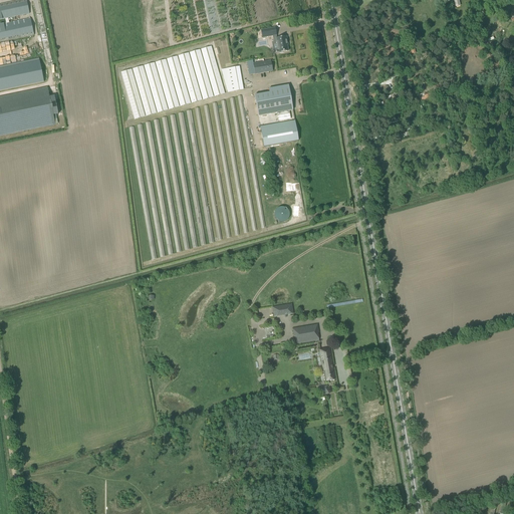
[(30,19),(9,23),(8,18),(30,14),(26,0),(21,0),(0,4),(0,20),(5,19),(6,24),(0,24),(0,42),(34,36),(30,19)]
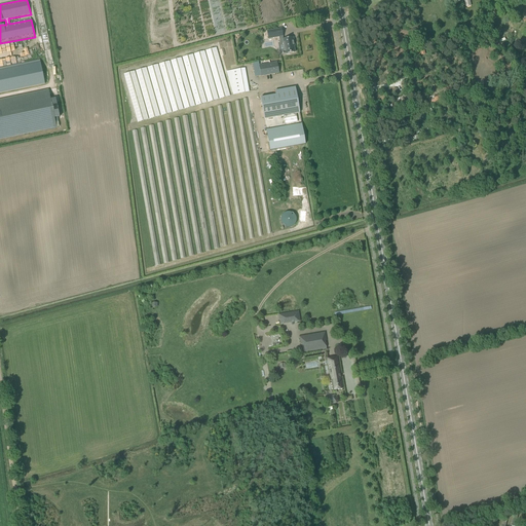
[(283,36),(282,29),(267,31),(268,39),(283,36)]
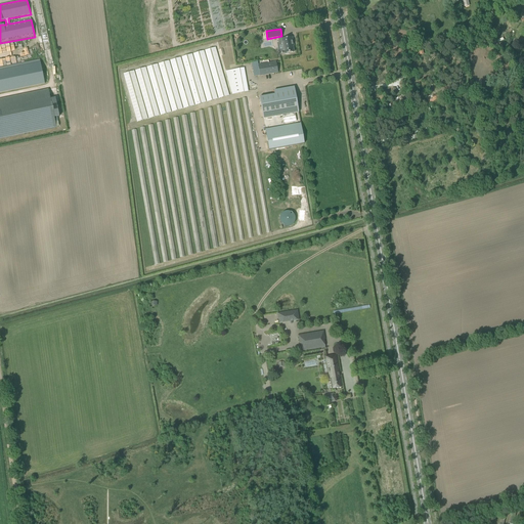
[(294,46),(293,44),(292,37),(281,39),(284,53),(285,53),(286,54),(289,53),(294,52),(293,46),(294,46)]
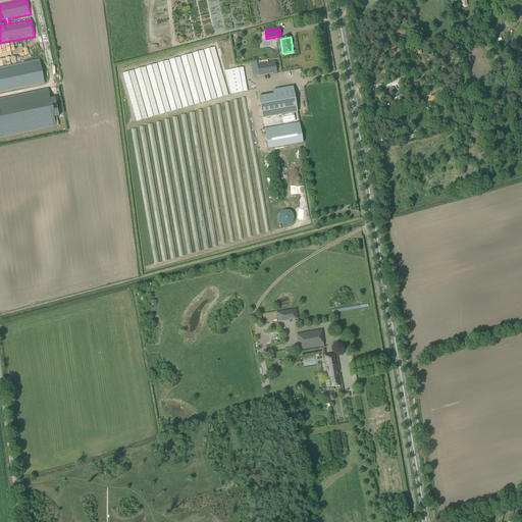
[(227,96),(214,48),(204,50),(218,98),(227,96)]
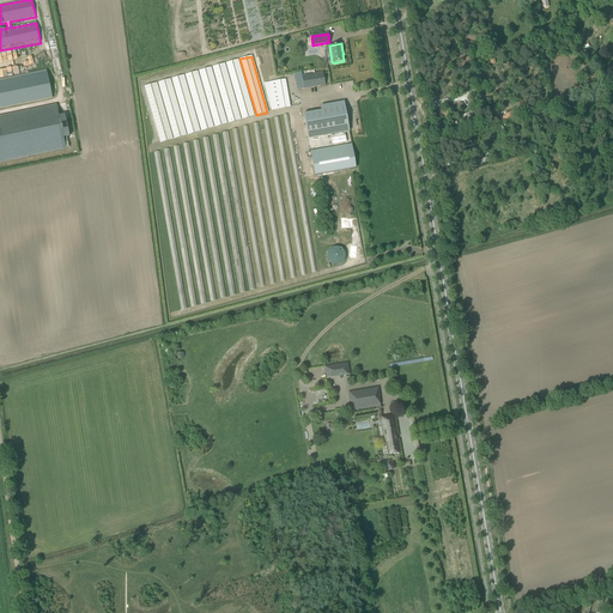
[(242,120),(254,116),(237,60),(226,64),(242,120)]
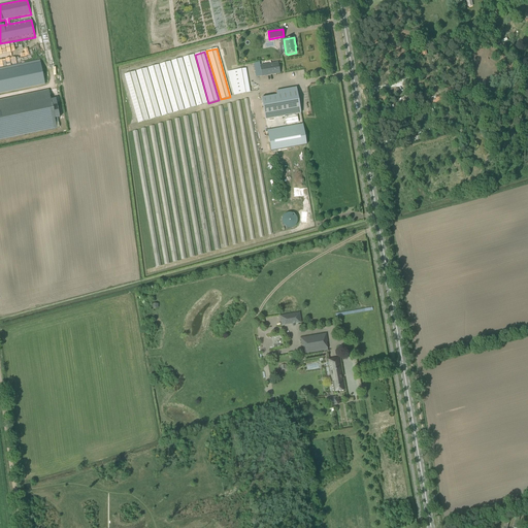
[(207,103),(193,55),(184,58),(197,106),(207,103)]
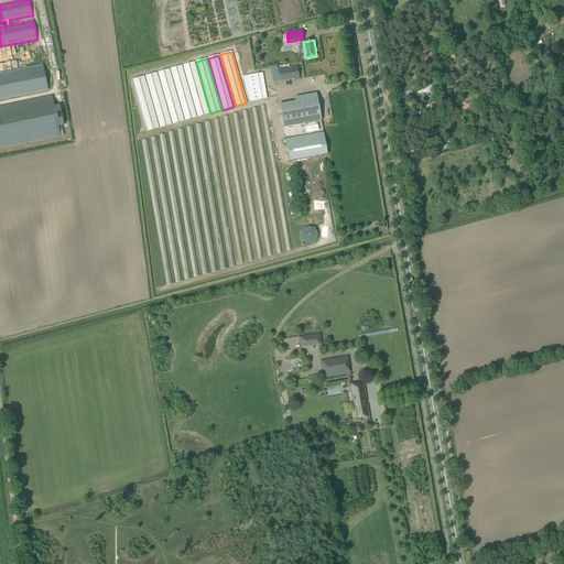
[(208,114),(194,62),(183,65),(198,117),(208,114)]
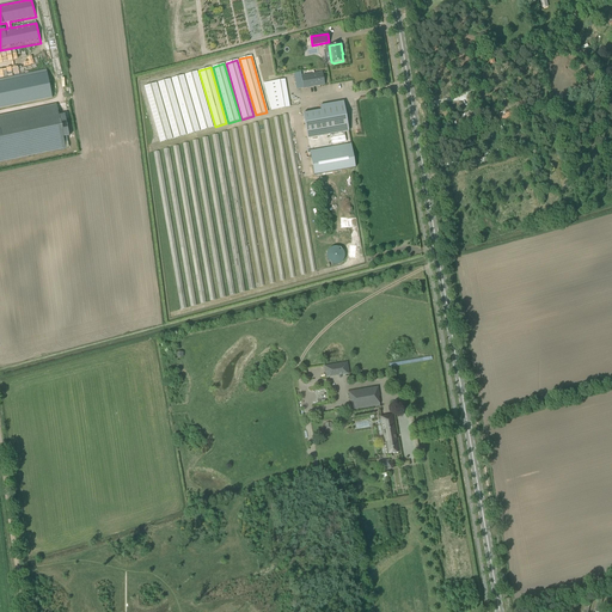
[(47,69),(0,79),(0,108),(53,98),(47,69)]
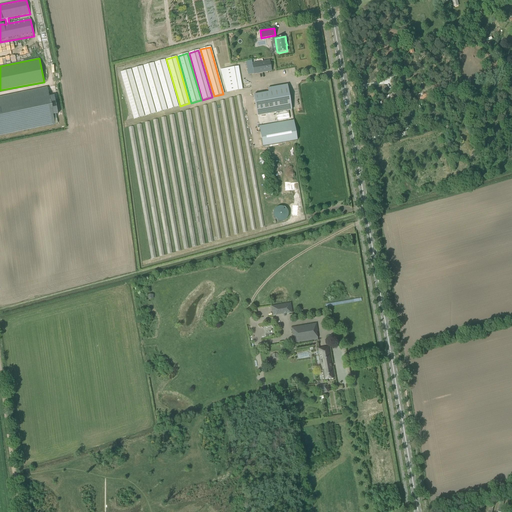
[(178,107),(164,60),(155,62),(168,109),(178,107)]
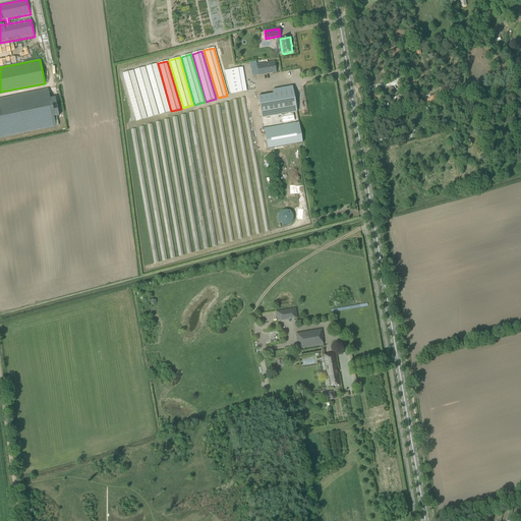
[(276,72),(274,62),(256,65),(258,75),(276,72)]
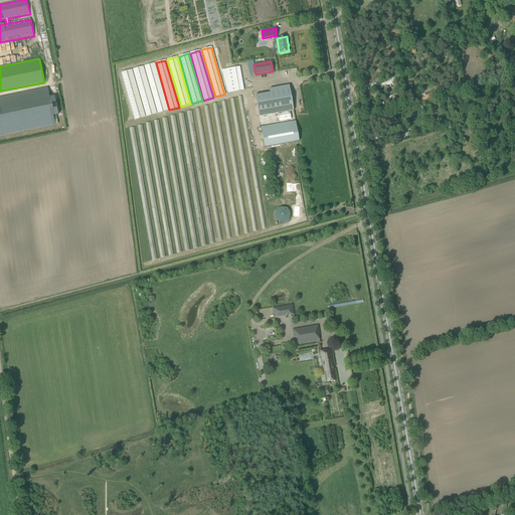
[(168,111),(154,63),(145,66),(158,114),(168,111)]
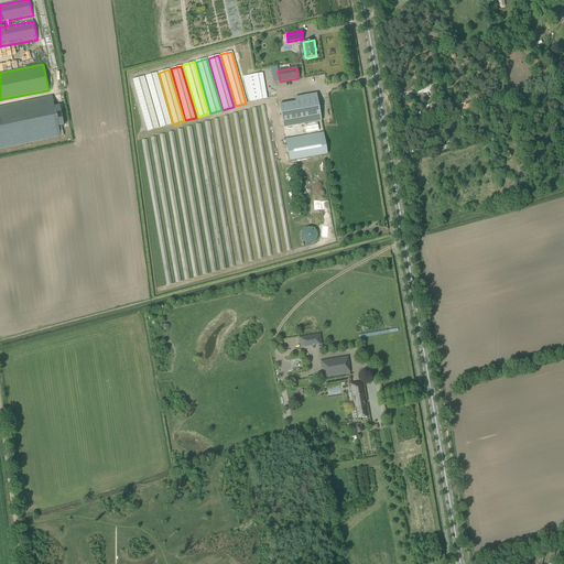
[(171,125),(156,73),(145,76),(161,128),(171,125)]
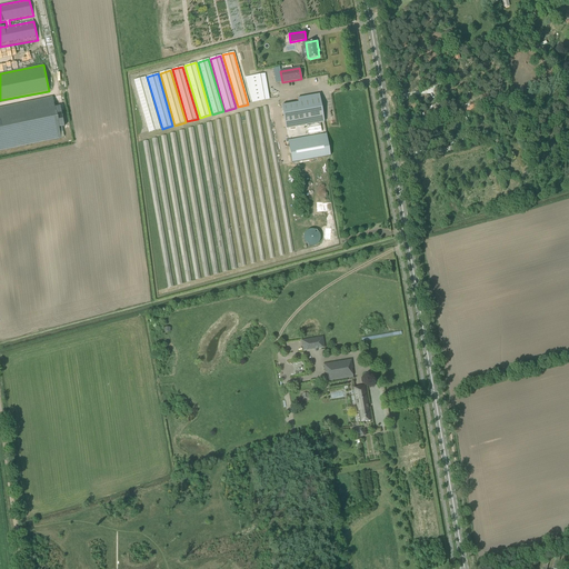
[(265,75),(250,77),(255,102),(269,99),(265,75)]
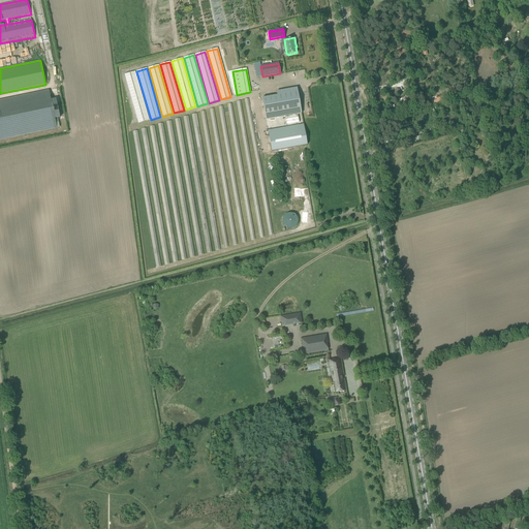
[(149,120),(134,71),(125,74),(138,123),(149,120)]
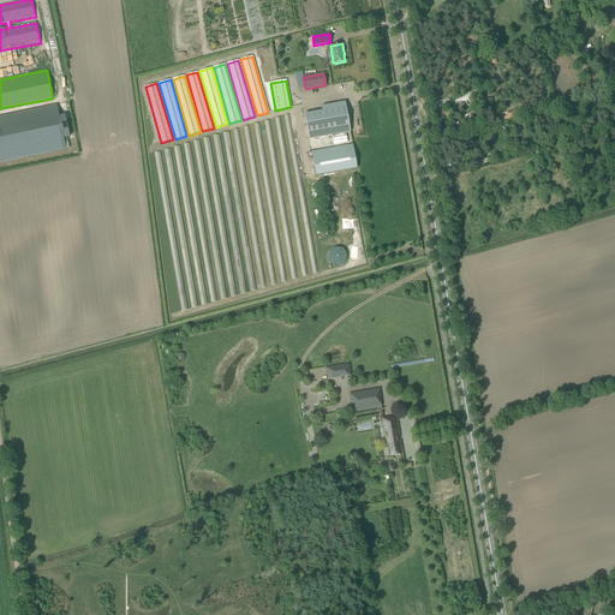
[(322,112),(308,114),(304,114),(309,139),(351,131),(345,102),(321,106),(322,112)]
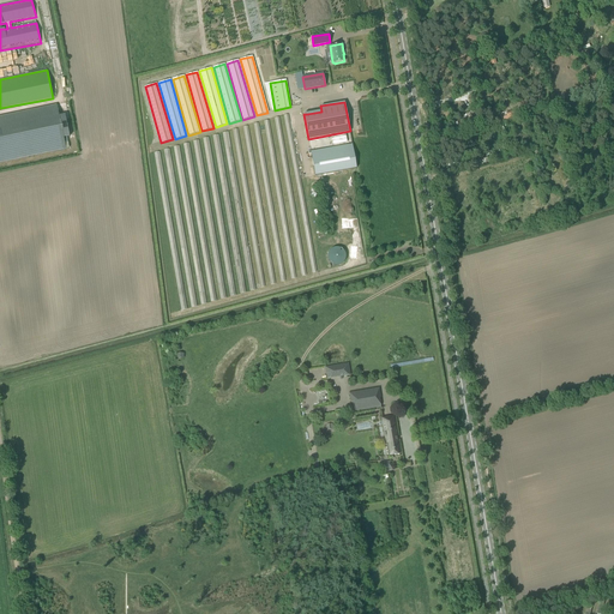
[(0,162),(66,149),(64,138),(70,137),(65,115),(59,116),(56,106),(0,116),(0,162)]
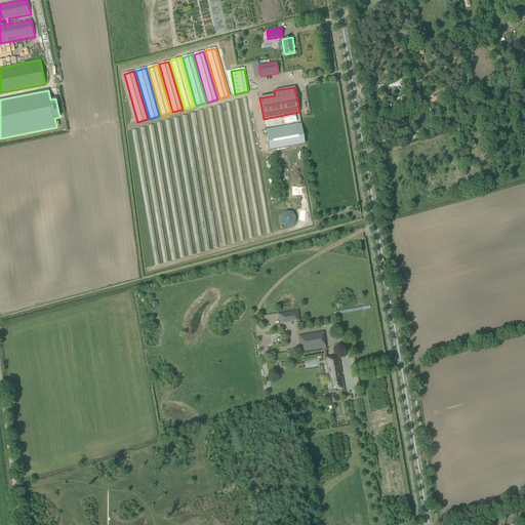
[(397,103),(392,104),(393,108),(398,107),(399,112),(408,110),(409,110),(408,105),(407,106),(406,102),(397,104),(397,103)]
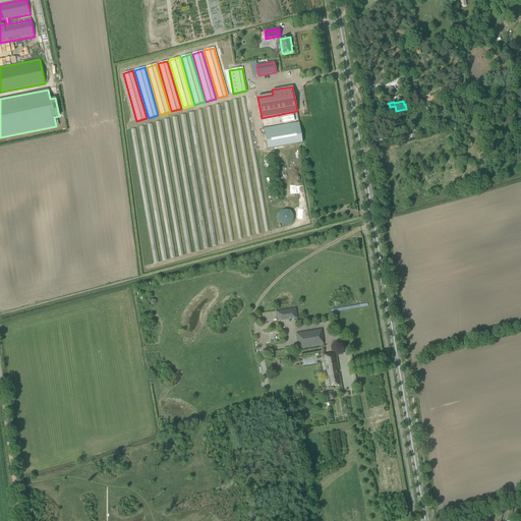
[(203,109),(198,110),(205,155),(209,154),(203,109)]
